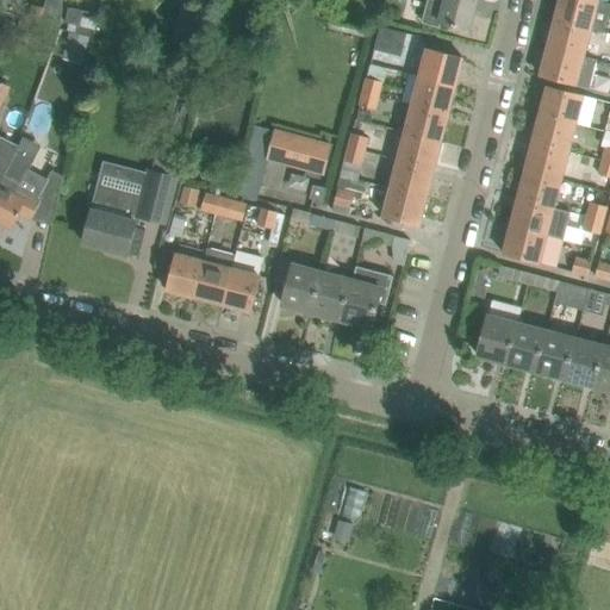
[(27,18),(60,29),(62,22),(63,0),(47,0),(44,7),(32,4),(27,18)]
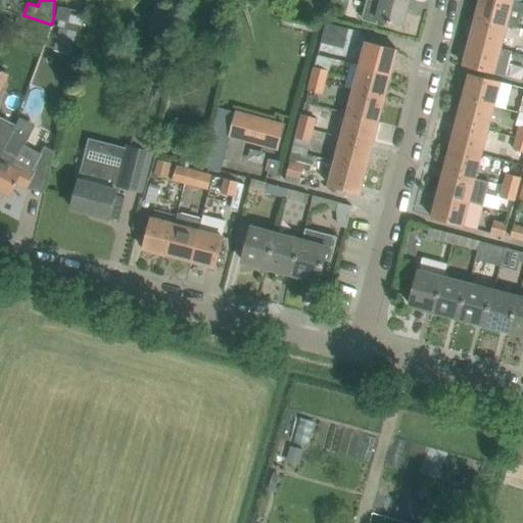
[(366,0),(362,18),(377,22),(378,18),(402,25),(409,0),(366,0)]
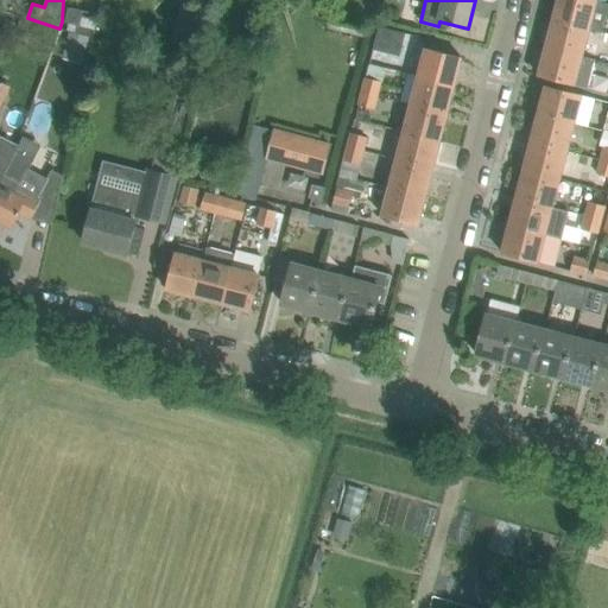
[(593,0),(558,0),(553,20),(589,29),(602,32),(607,8),(607,4),(596,0),(593,0)]
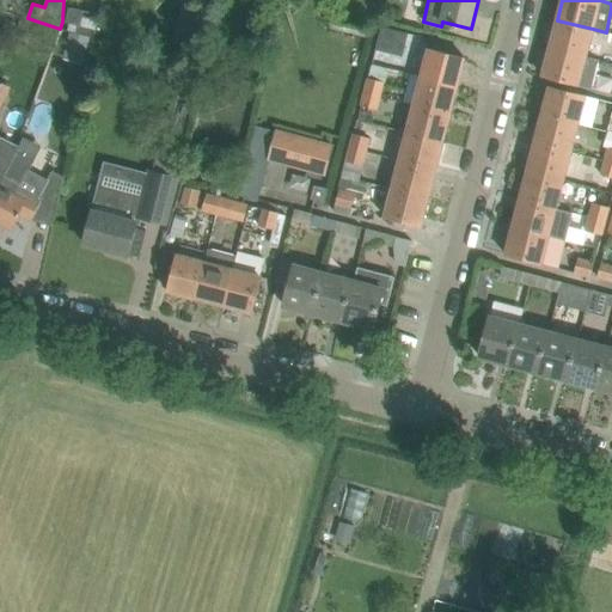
[(69,7),(66,23),(69,24),(67,30),(71,31),(92,37),(93,35),(95,29),(81,25),(84,16),(85,10),(69,7)]
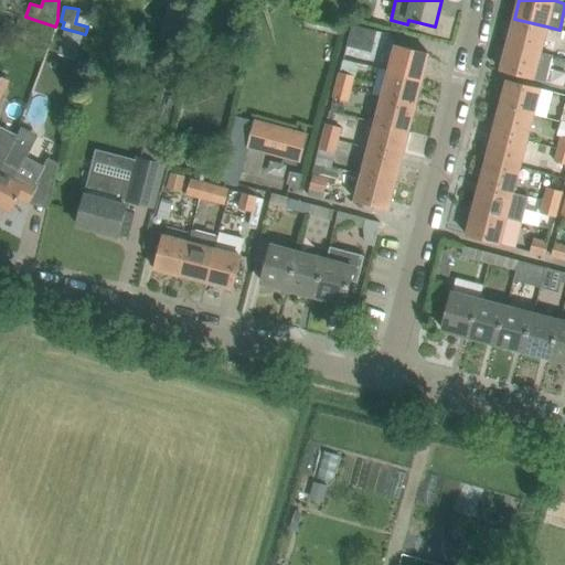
[(514,19),(508,44),(540,52),(541,52),(547,27),(514,19)]
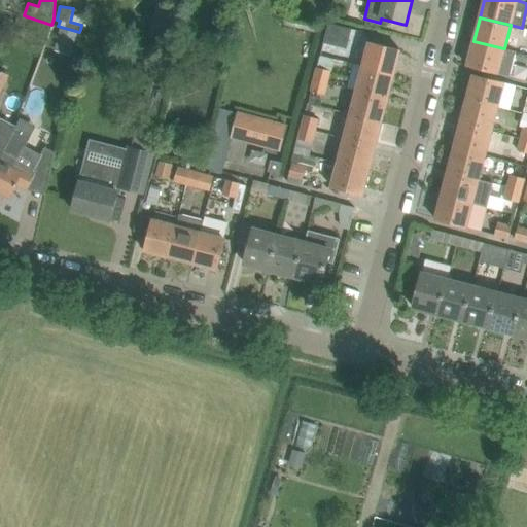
[(323,43),(337,46),(347,48),(352,29),(328,23),(323,43)]
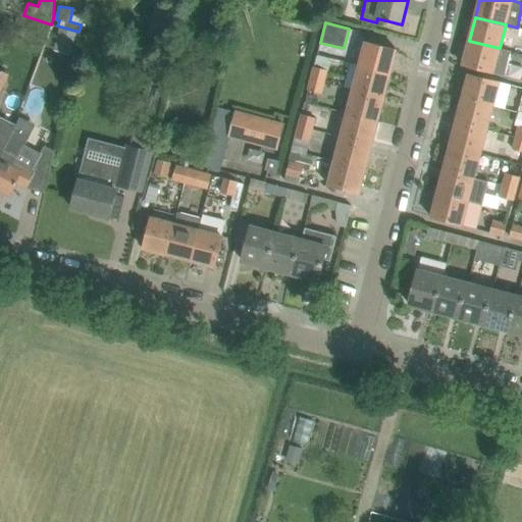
[(60,27),(54,50),(72,55),(79,32),(60,27)]
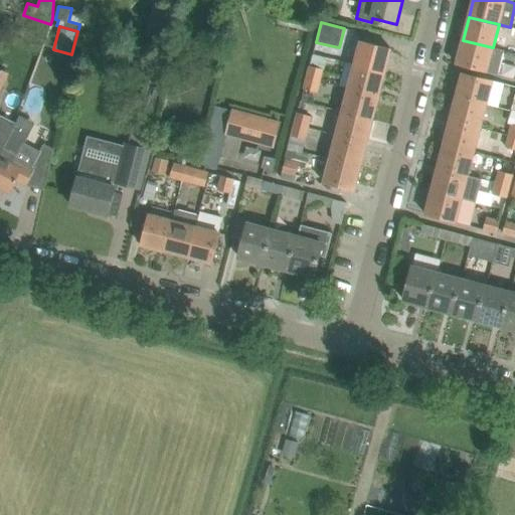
[(361,40),(355,64),(384,72),(391,47),(361,40)]
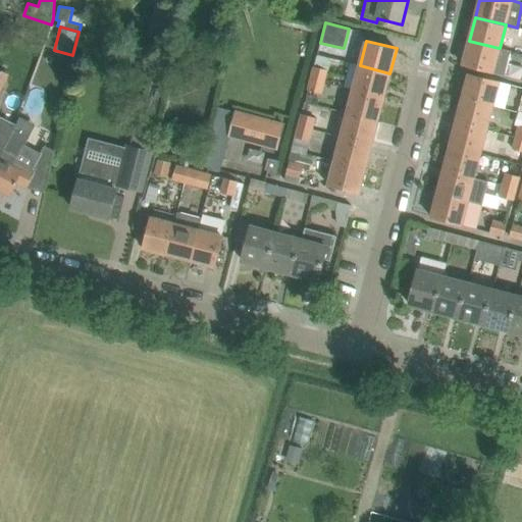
[(511,51),(500,48),(499,48),(469,41),(463,65),(492,72),(505,75),(511,51)]
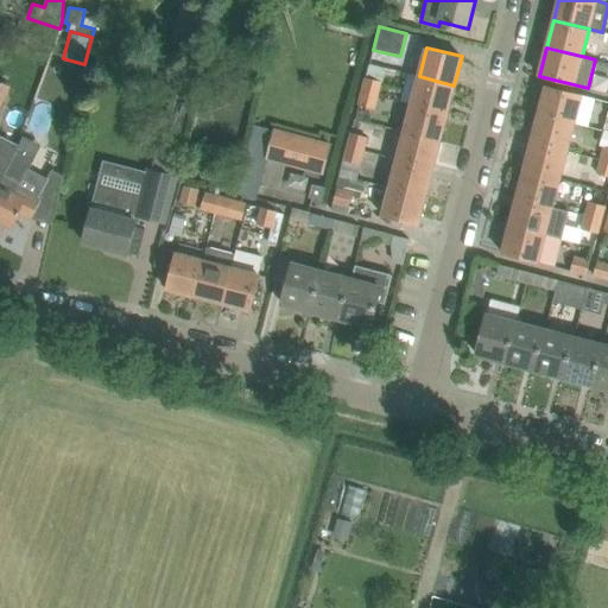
[(366,77),(362,90),(380,95),(387,68),(369,63),(366,77)]
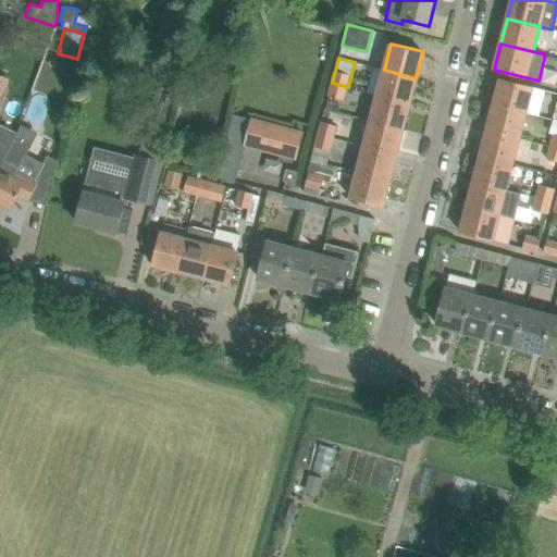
[(384,70),(378,95),(409,103),(416,78),(384,70)]
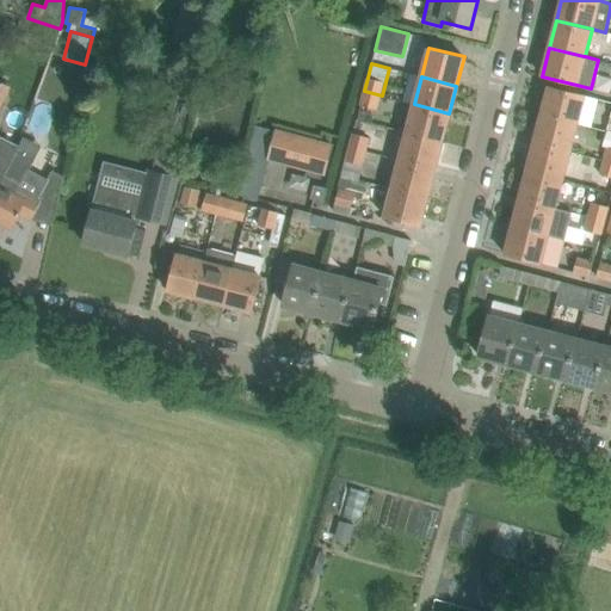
[(549,85),(542,115),(576,123),(584,94),(549,85)]
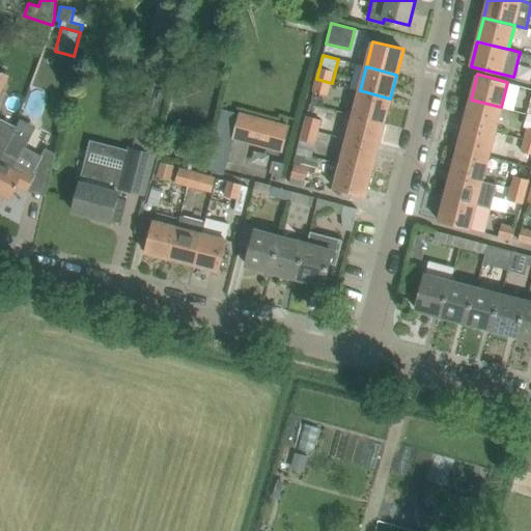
[(329,95),(332,83),(316,79),(313,91),(329,95)]
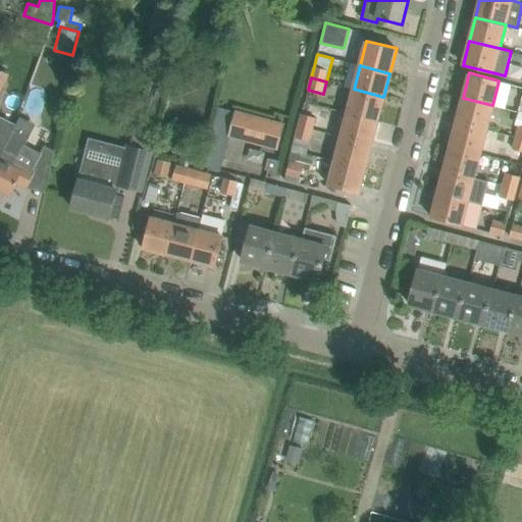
[(354,89),(348,112),(348,113),(377,120),(383,97),(354,89)]
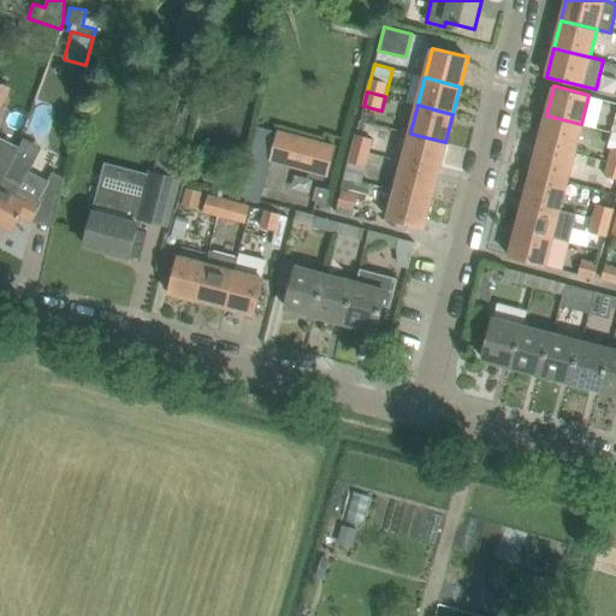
[(546,116),(539,143),(574,153),(581,124),(546,116)]
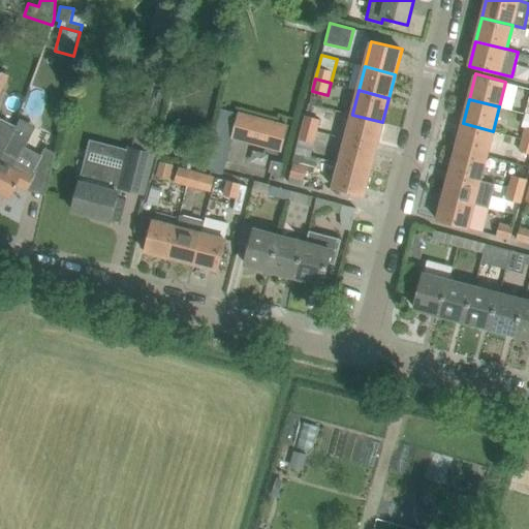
[(346,138),(376,147),(382,122),(352,115),(352,114),(339,111),(333,135),(346,138)]
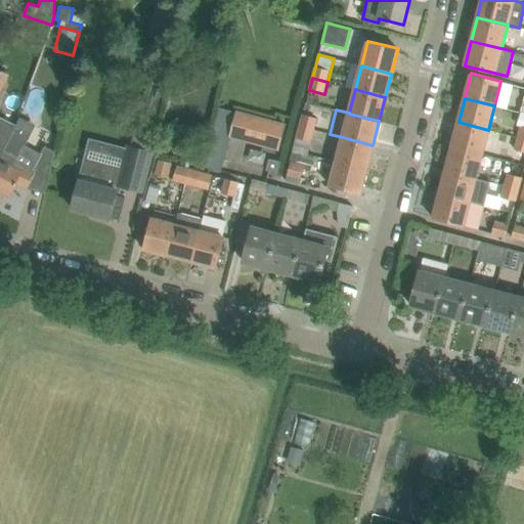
[(236,111),(229,137),(279,150),(287,124),(236,111)]
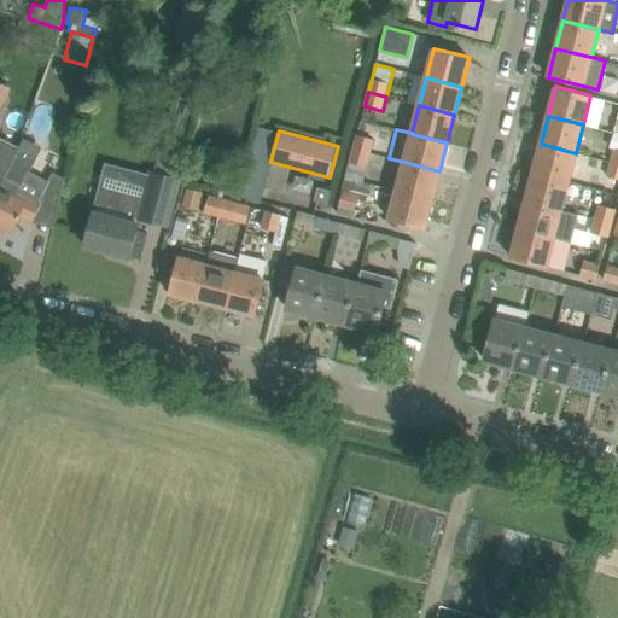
[(357,134),(354,149),(371,153),(374,139),(357,134)]
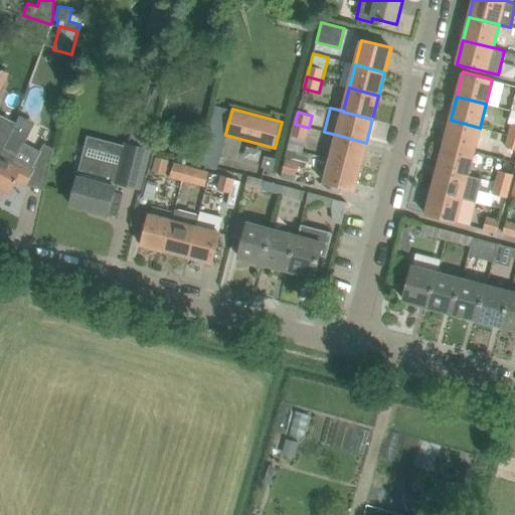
[(0,154),(14,128),(16,123),(0,114),(0,154)]
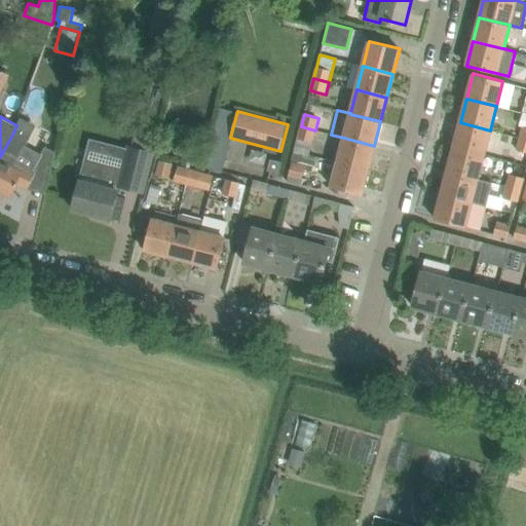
[(460,122),(454,146),(484,154),(490,130),(460,122)]
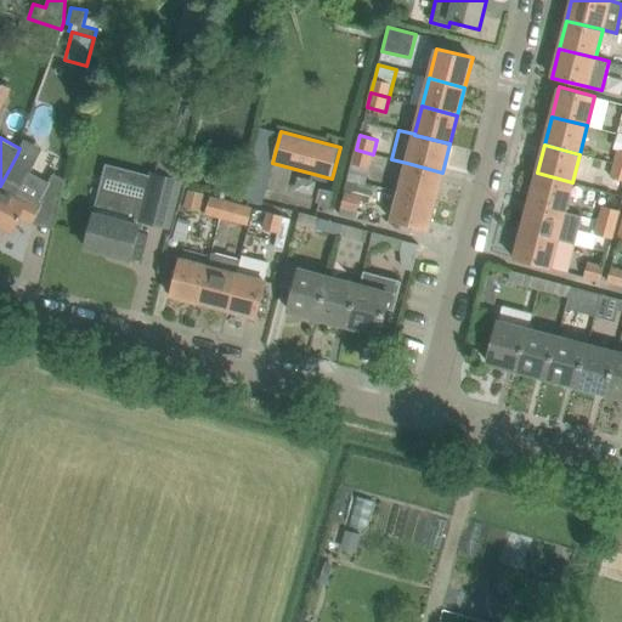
[(373,154),(356,150),(352,164),(369,169),(373,154)]
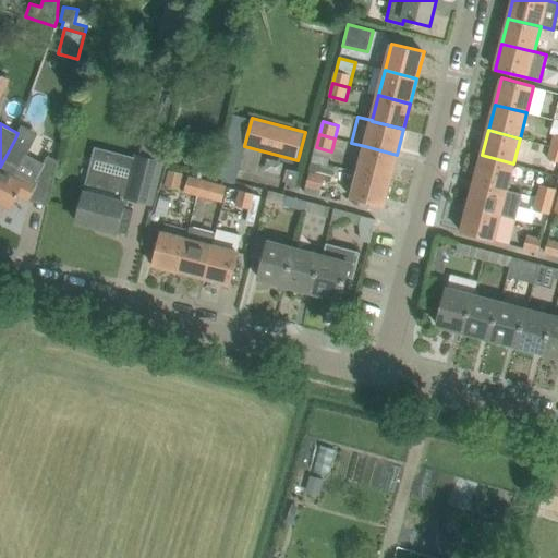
[(32,147),(15,138),(0,167),(0,202),(11,208),(17,195),(28,201),(36,184),(51,191),(58,160),(48,156),(45,164),(27,155),(32,147)]
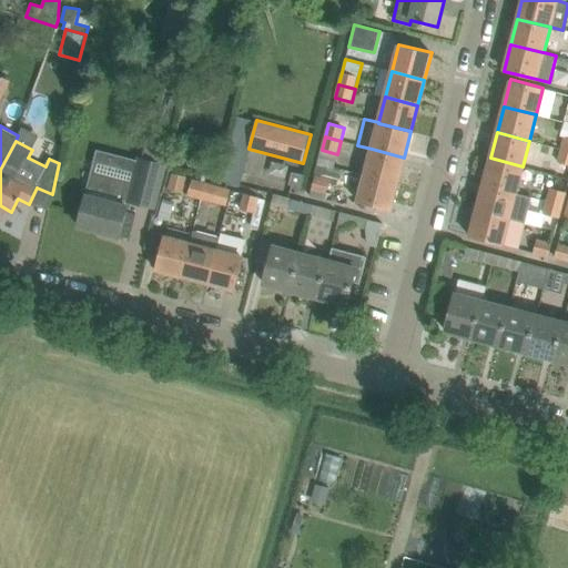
[(178,141),(171,152),(182,159),(189,148),(178,141)]
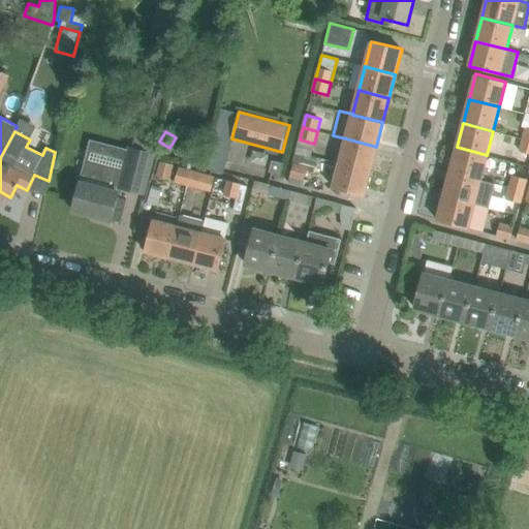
[(346,138),(340,163),(370,170),(376,147),(346,138)]
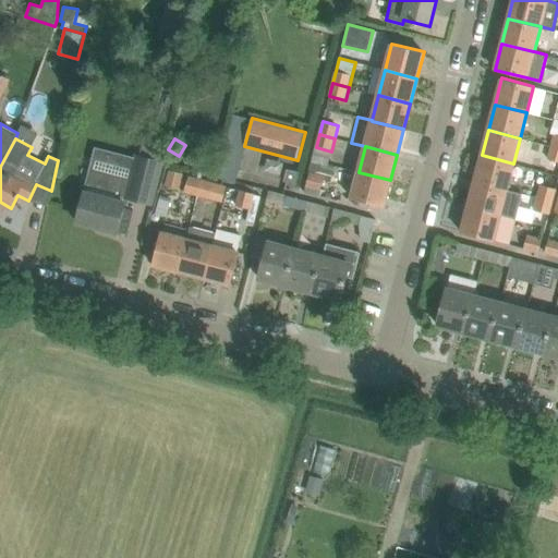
[(557,160),(557,148),(552,146),(548,159),(557,160)]
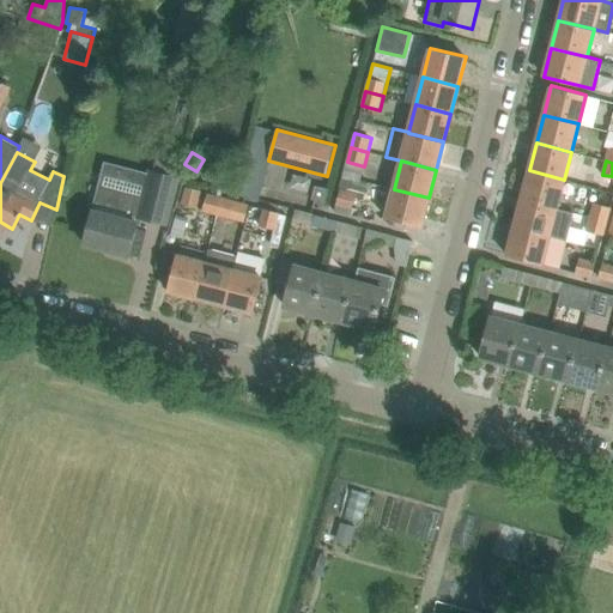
[(99,187),(84,243),(128,255),(138,217),(167,224),(178,178),(149,170),(141,198),(99,187)]
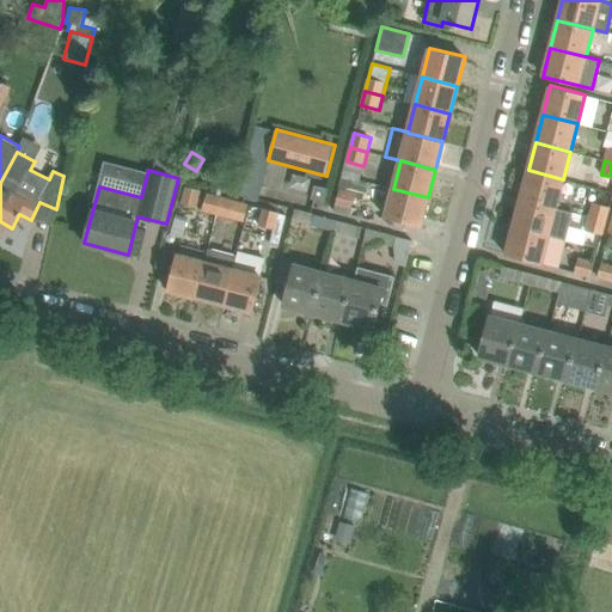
[(563,179),(528,170),(520,199),(556,208),(563,179)]
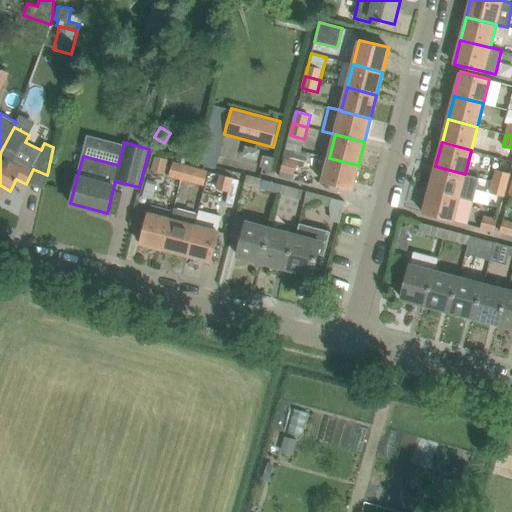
[(174,157),(185,160),(198,163),(201,151),(175,143),(172,155),(175,156),(174,157)]
